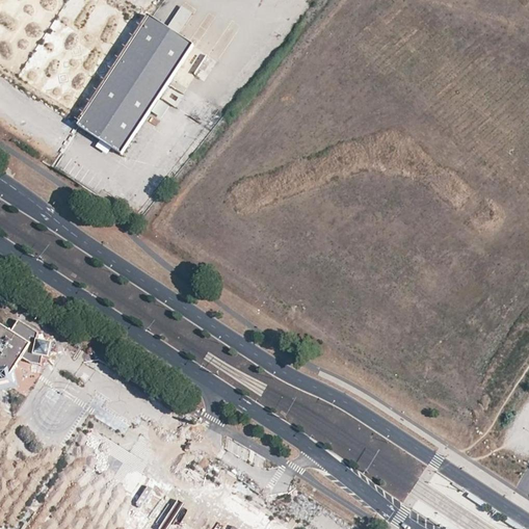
[(190,44),(149,16),(76,121),(75,124),(97,138),(107,146),(118,152),(148,109),(155,98),(190,44)]
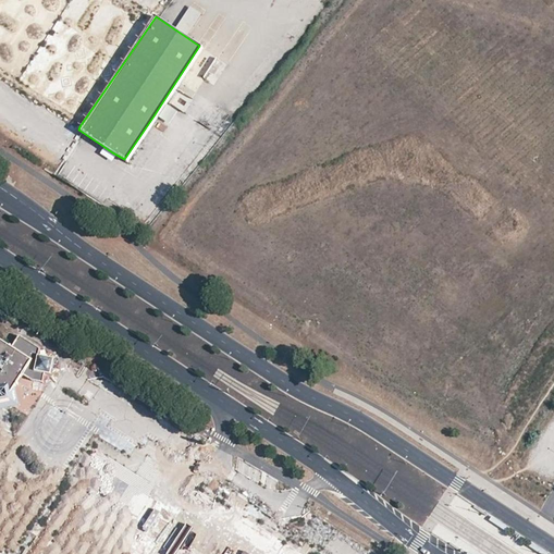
[(162,102),(155,114),(165,121),(173,110),(162,102)]
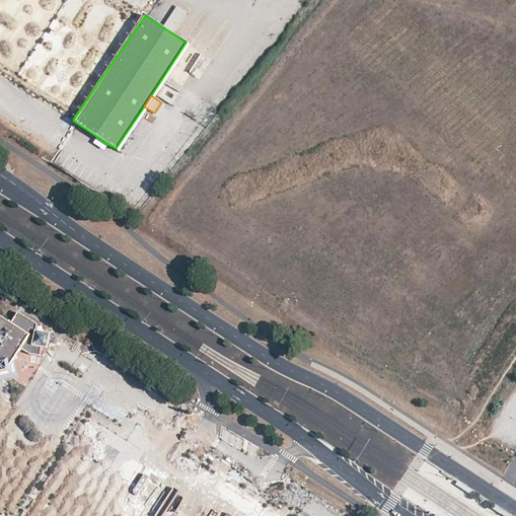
[(94,135),(90,141),(100,148),(104,142),(94,135)]
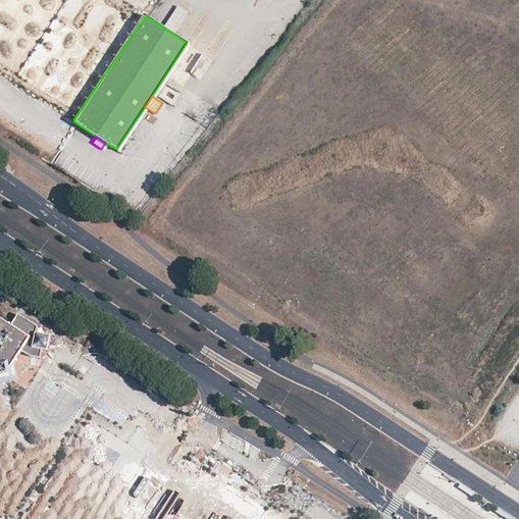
[(0,368),(2,369),(11,358),(14,351),(22,356),(34,358),(35,350),(41,351),(44,335),(30,332),(31,326),(11,314),(4,324),(0,321),(0,368)]
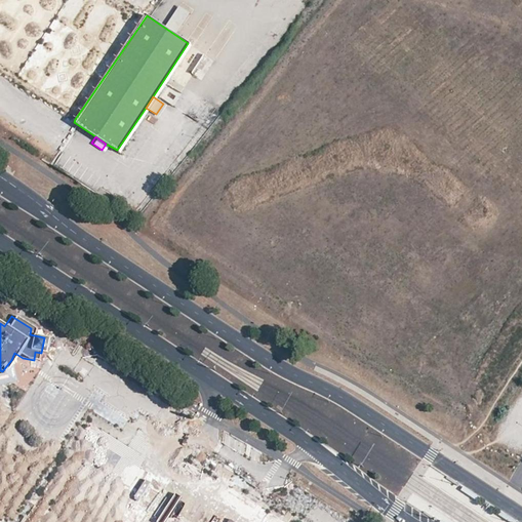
[(2,371),(0,370),(0,379),(15,376),(11,360),(2,371)]
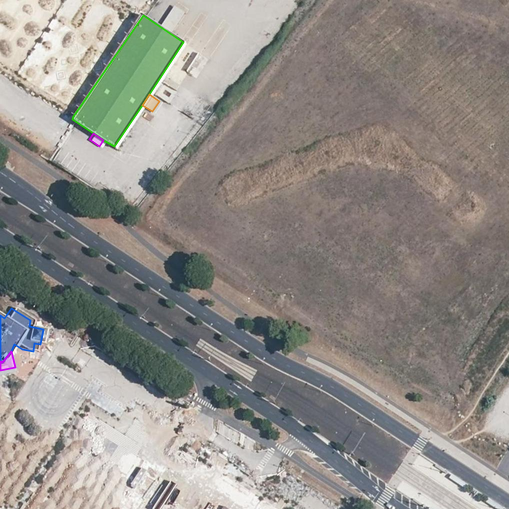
[(55,490),(47,486),(47,454),(17,508),(103,508),(107,502),(99,502),(86,495),(77,495),(67,490),(55,490)]
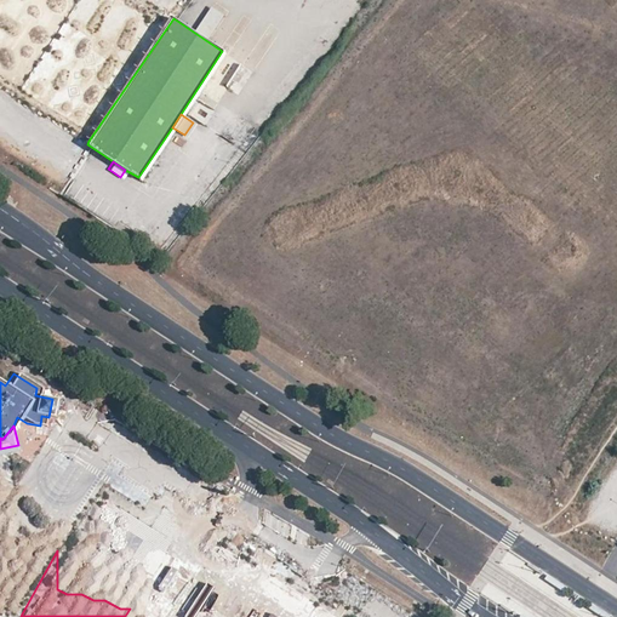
[(563,582),(543,570),(540,576),(558,587),(563,582)]
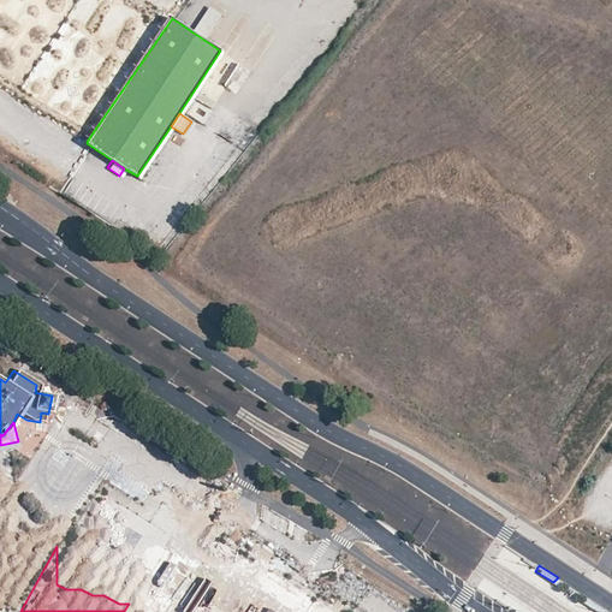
[(601,606),(583,595),(580,600),(598,611),(601,606)]
